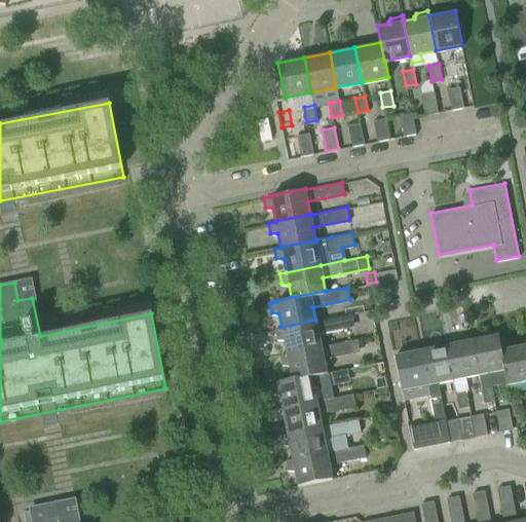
[(284,339),(287,352),(321,345),(318,332),(354,325),(352,312),(332,317),(315,320),(282,327),(274,329),(276,338),(284,339)]
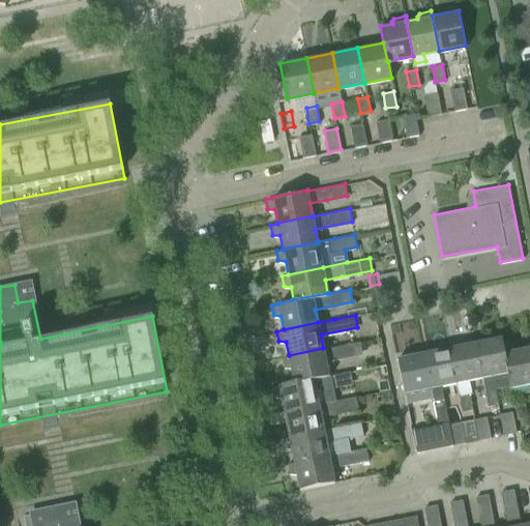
[(482,376),(507,371),(503,352),(505,351),(501,337),(475,342),(482,376)]
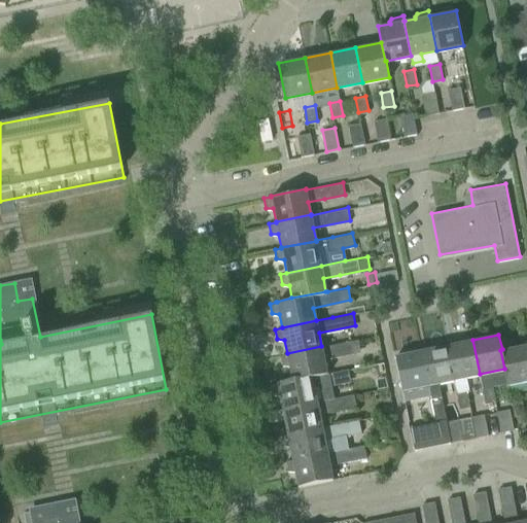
[(289,365),(292,378),(292,379),(327,373),(327,372),(324,358),(341,354),(360,351),(358,338),(321,346),(287,353),(280,354),(282,364),(289,365)]
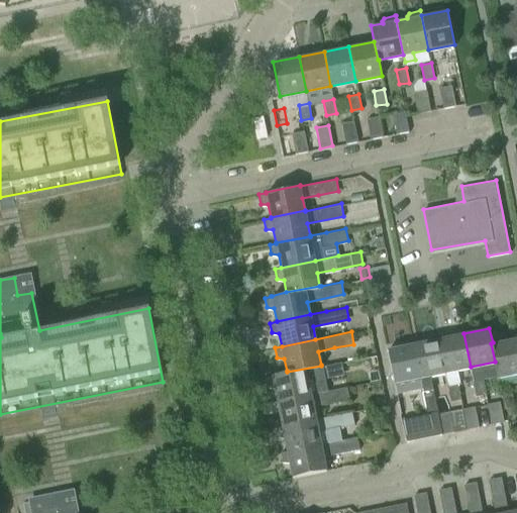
[(445,372),(471,367),(463,333),(438,338),(445,372)]
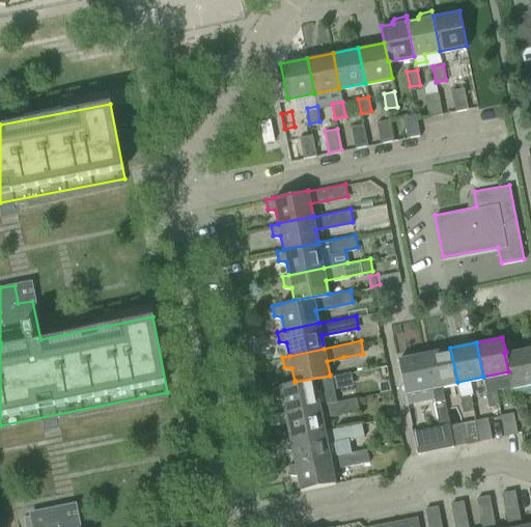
[(511,387),(530,383),(530,348),(530,347),(506,352),(504,353),(508,371),(511,387)]
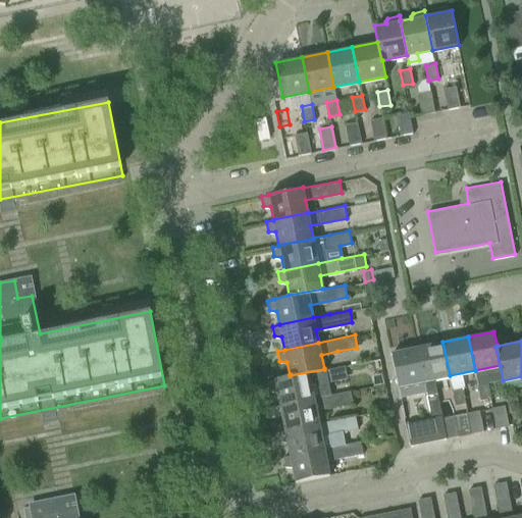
[(417,347),(426,391),(426,394),(436,392),(434,378),(450,375),(442,342),(417,347)]
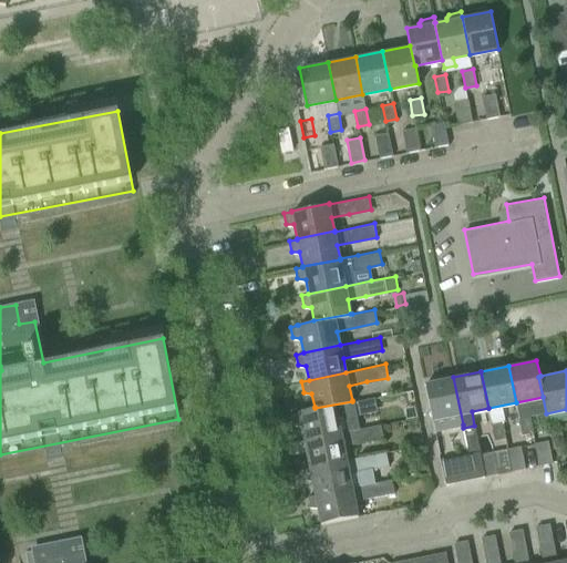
[(463,425),(453,377),(425,382),(434,430),(463,425)]
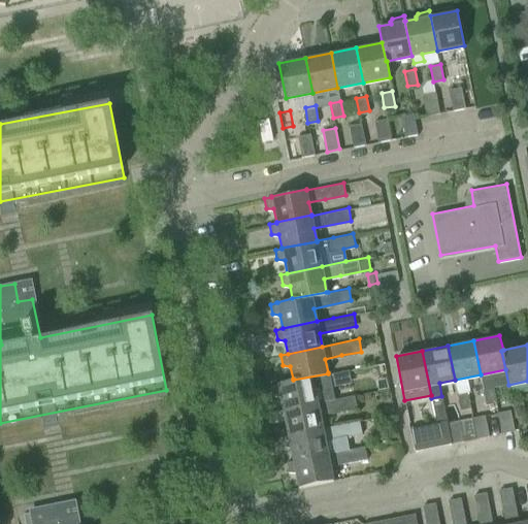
[(279,395),(283,408),(318,401),(315,388),(331,385),(352,382),(350,368),(328,372),(328,373),(293,380),(293,379),(277,382),(277,383),(270,385),(272,394),(279,395)]
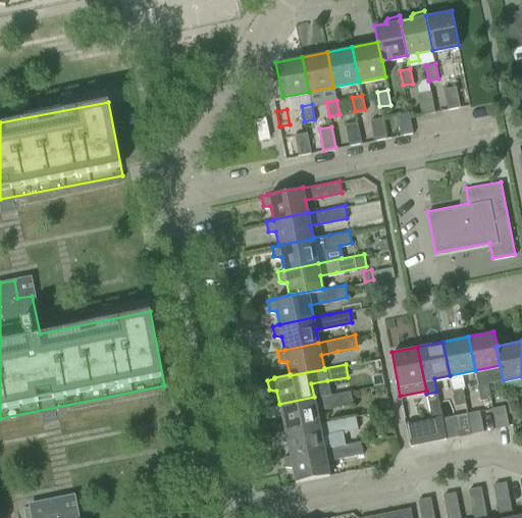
[(477,383),(480,399),(490,397),(487,381),(477,383)]
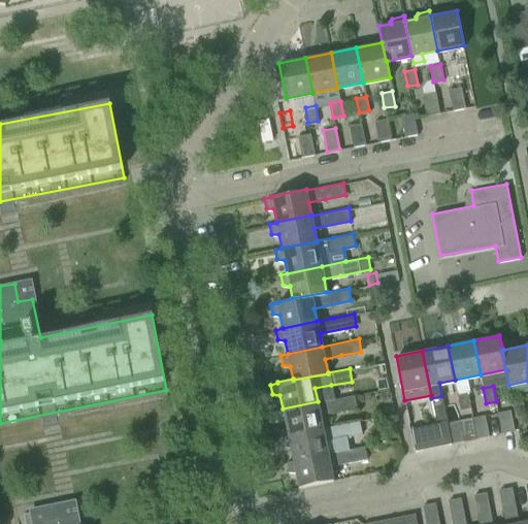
[(285,420),(288,434),(323,427),(323,426),(320,414),(336,411),(357,406),(355,394),(334,398),(318,401),(283,408),(275,410),(277,420),(285,420)]
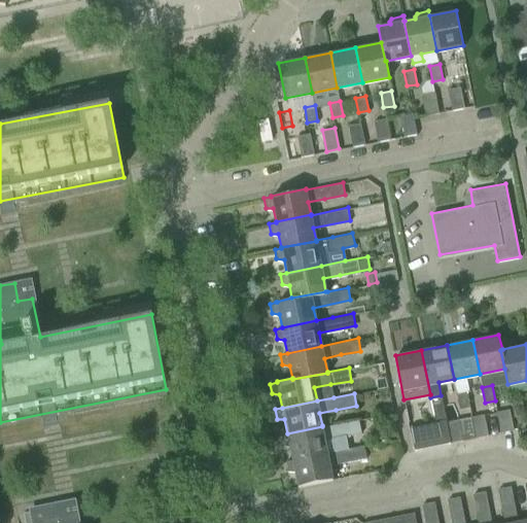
[(430,397),(433,413),(444,411),(441,395),(430,397)]
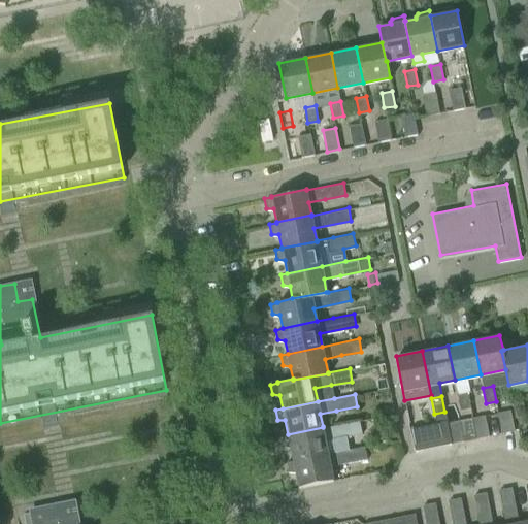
[(512,400),(515,416),(525,414),(522,398),(512,400)]
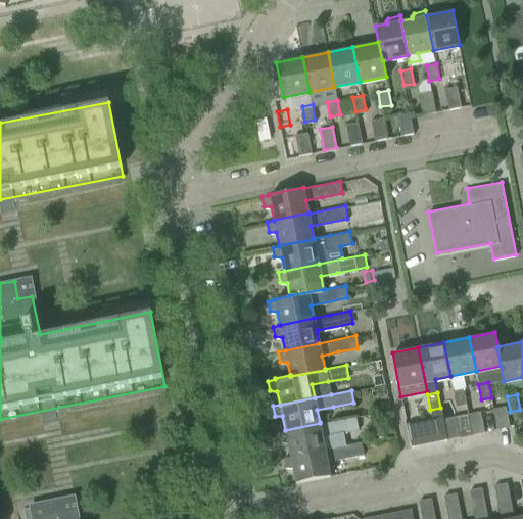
[(492,408),(496,428),(510,425),(506,405),(492,408)]
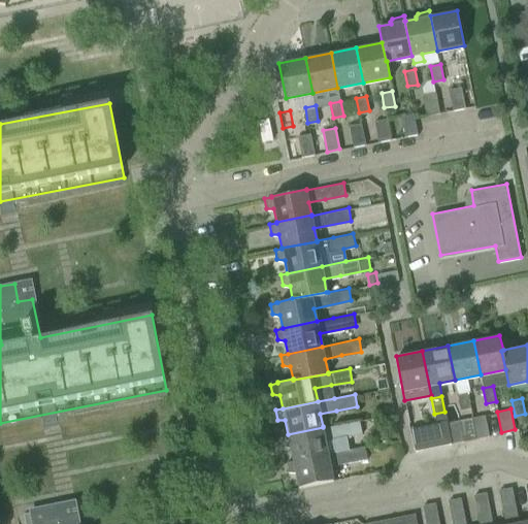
[(472,416),(476,437),(489,434),(485,414),(472,416)]
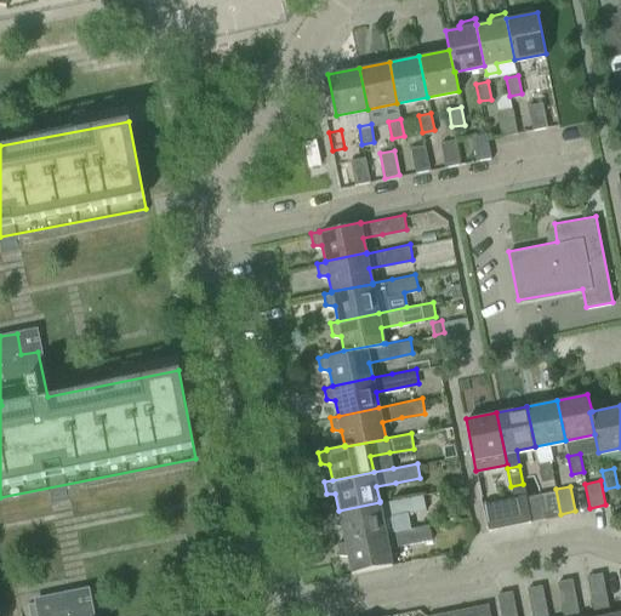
[(525,496),(530,520),(545,517),(540,492),(525,496)]
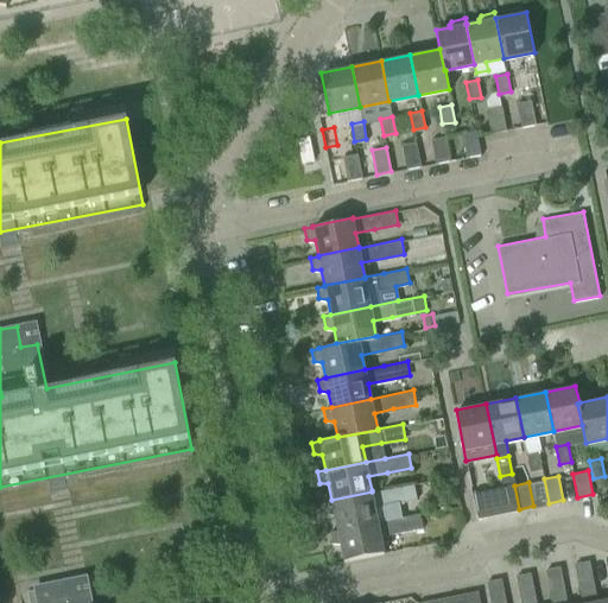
[(334,513),(337,528),(378,520),(374,506),(393,502),(417,497),(413,483),(390,487),(372,490),(372,492),(331,500),(323,501),(325,513),(334,513)]
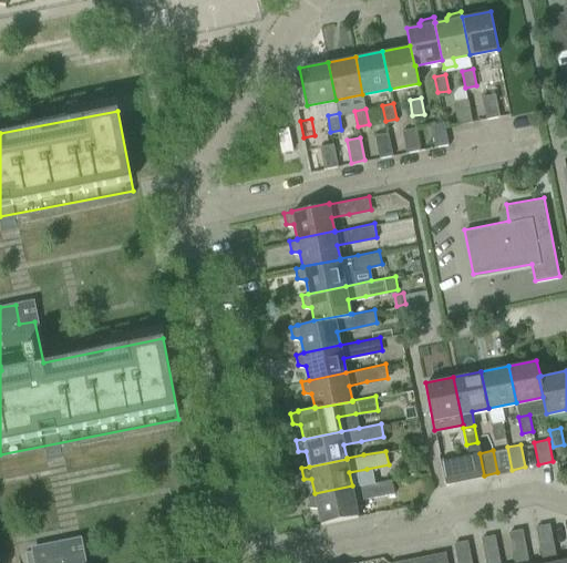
[(441,459),(445,483),(484,476),(480,453),(480,451),(441,459)]
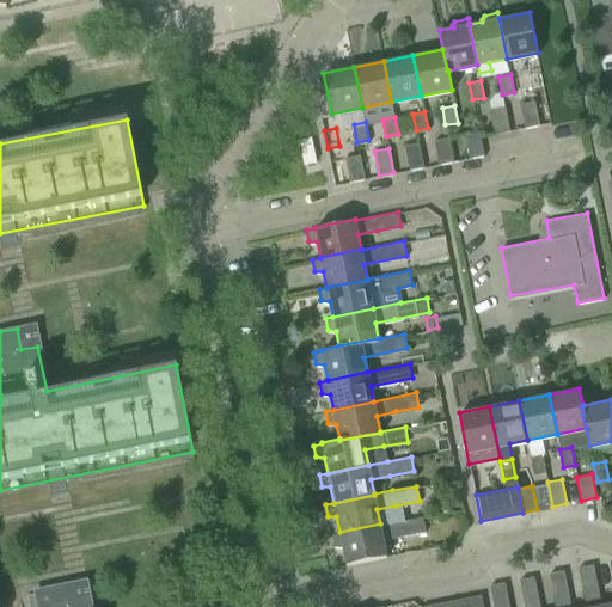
[(380,523),(340,532),(331,534),(334,545),(342,546),(346,563),(386,556),(383,538),(402,534),(426,529),(423,515),(380,523)]
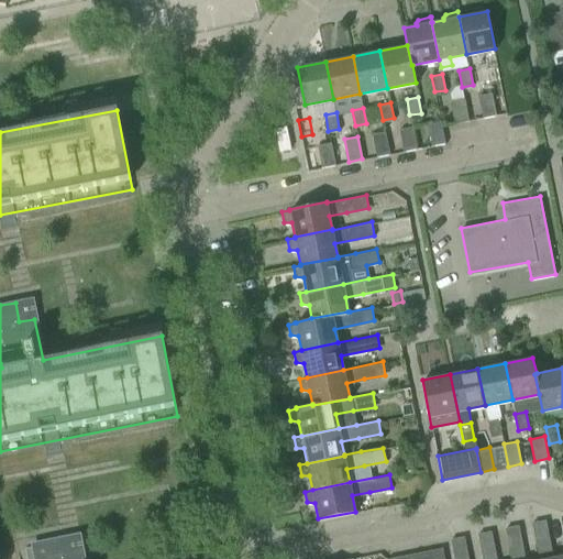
[(81,558),(80,550),(65,554),(62,538),(25,546),(28,558),(81,558)]
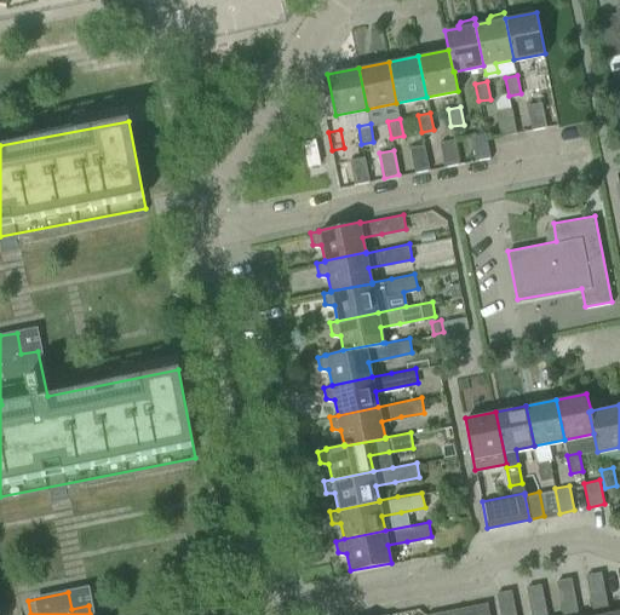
[(619,614),(619,610),(609,614),(606,593),(590,597),(593,614),(619,614)]
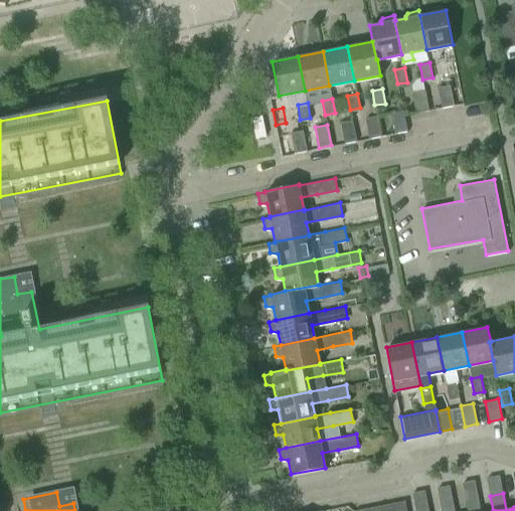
[(480,510),(478,498),(466,501),(467,510),(480,510)]
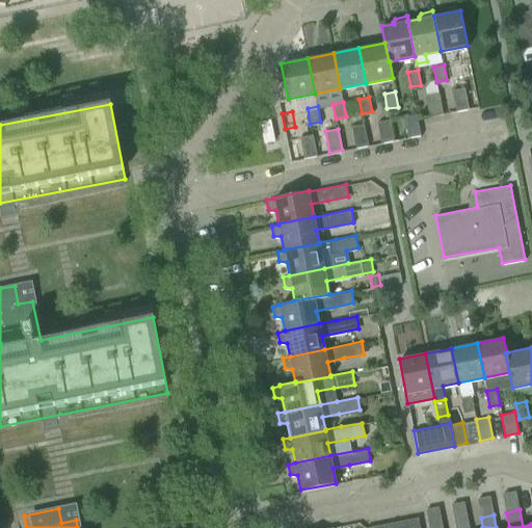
[(420,527),(418,516),(404,519),(406,527),(420,527)]
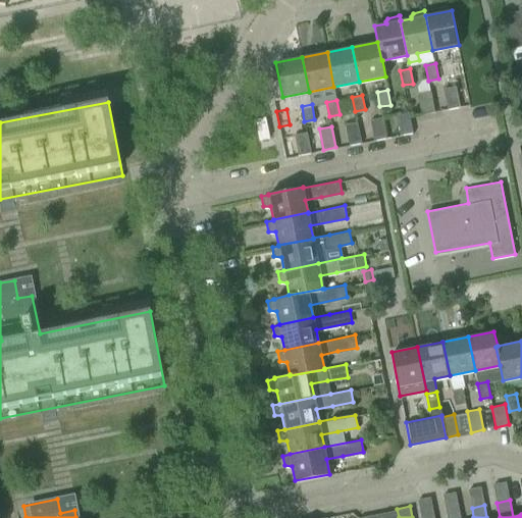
[(399,517),(397,509),(384,511),(384,517),(399,517)]
